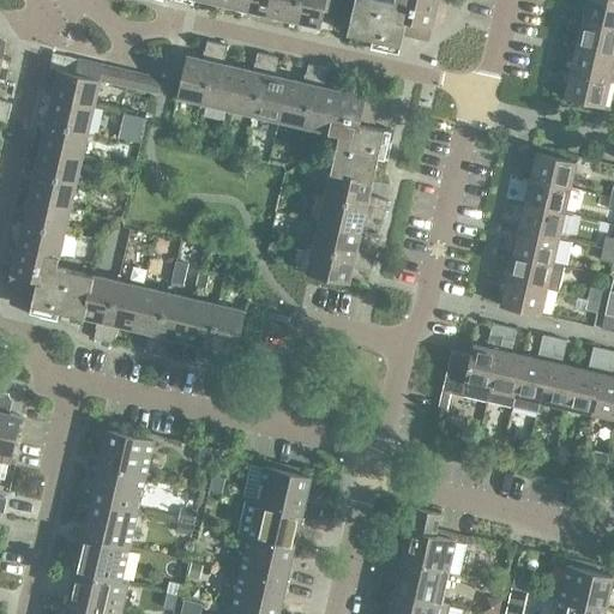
[(268,14),(271,0),(245,0),(242,10),(268,14)]
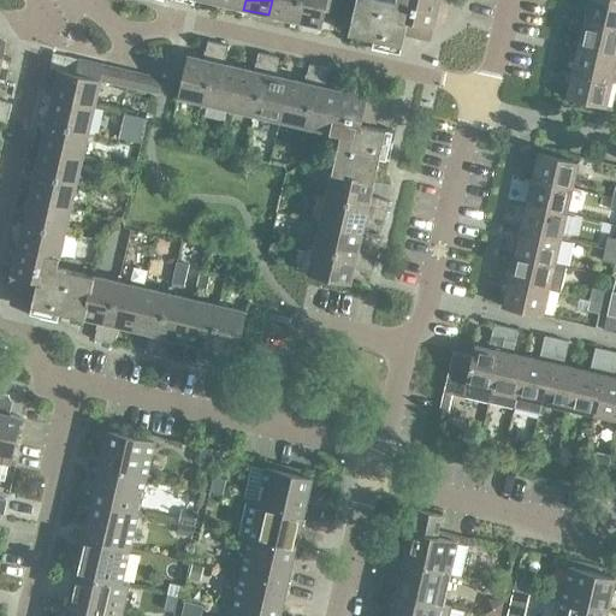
[(294,21),(298,0),(272,0),(268,15),(294,21)]
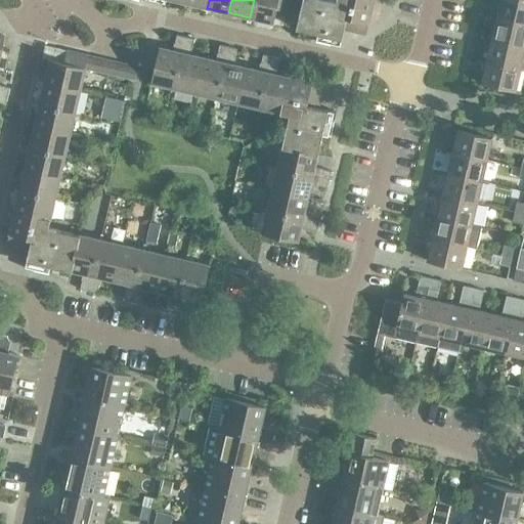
[(254,0),(250,17),(273,23),(276,9),(288,11),(290,0),(254,0)]
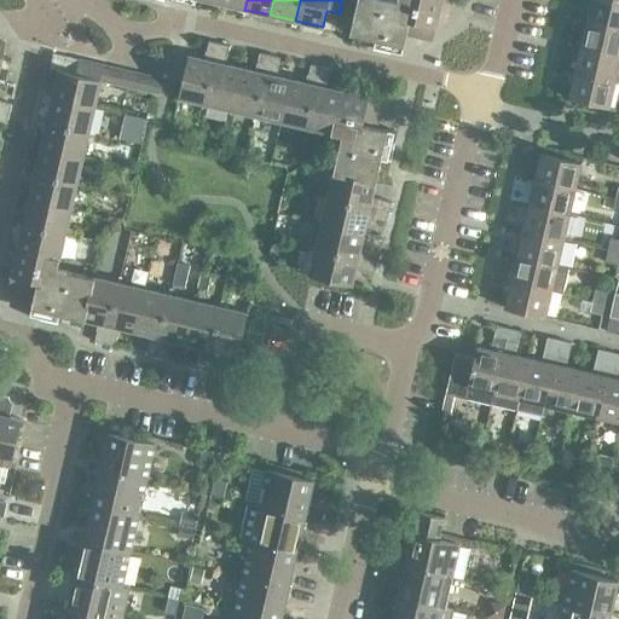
[(432,41),(441,0),(397,0),(357,0),(350,34),(375,39),(372,48),(400,56),(406,29),(414,32),(417,38),(432,41)]
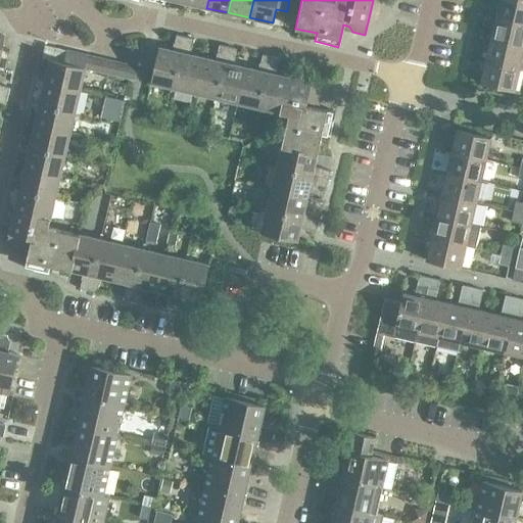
[(522,1),(516,0),(498,0),(494,17),(522,24),(522,1)]
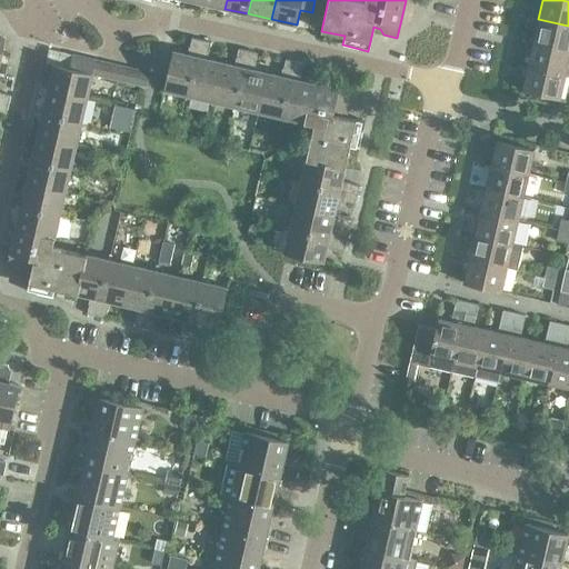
[(568,26),(538,19),(533,42),(568,50),(568,26)]
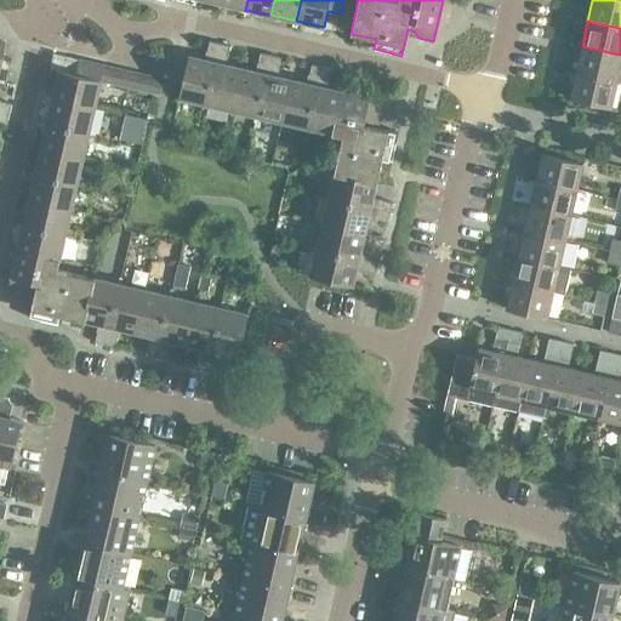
[(204,109),(218,43),(209,41),(206,51),(208,51),(210,57),(210,61),(188,56),(178,98),(203,103),(201,108),(204,109)]
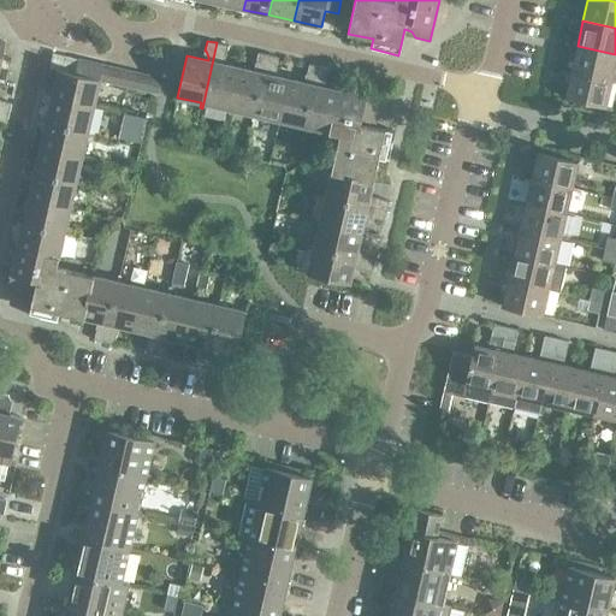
[(229,110),(238,67),(218,63),(219,59),(224,55),(225,55),(227,45),(217,42),(202,108),(203,108),(205,104),(229,110)]
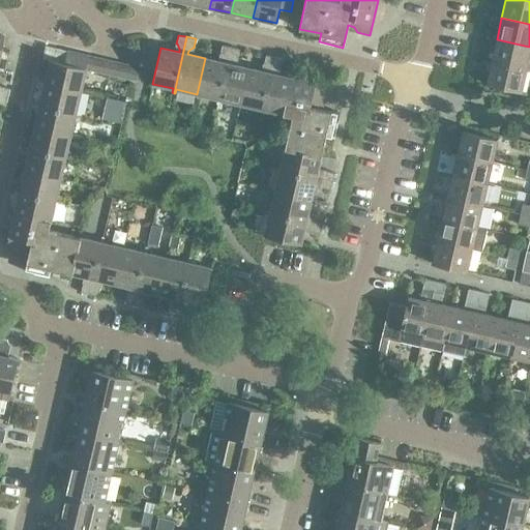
[(529,69),(529,47),(497,39),(492,61),(526,69),(529,69)]
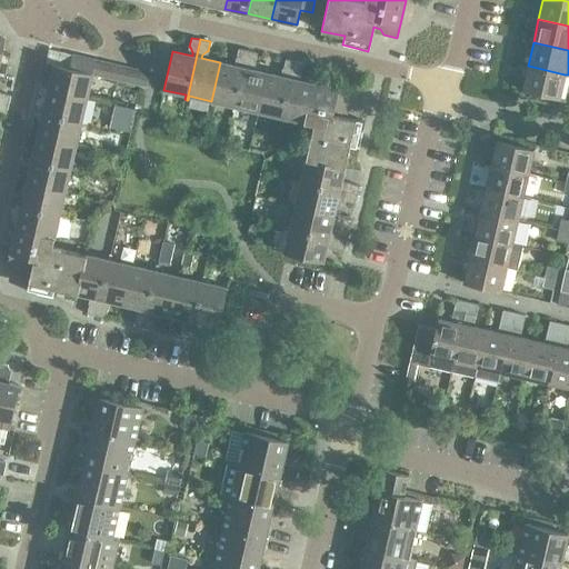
[(233,110),(247,50),(238,49),(236,58),(237,58),(239,63),(239,67),(220,62),(211,101),(232,106),(231,110),(233,110)]
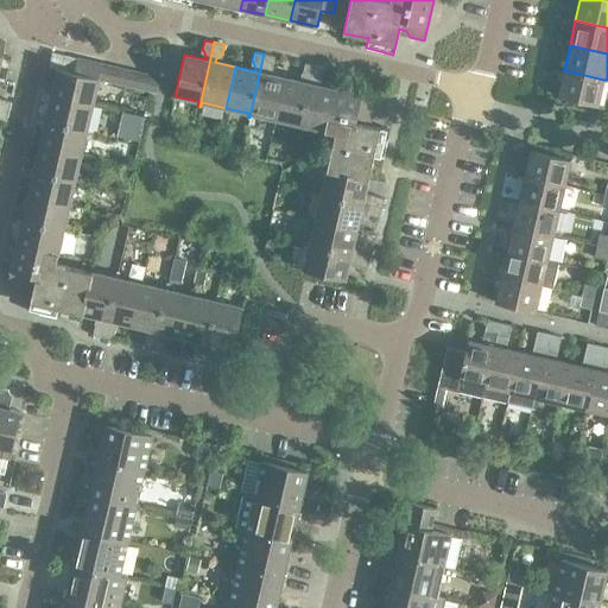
[(276,119),(285,78),(265,74),(266,70),(271,67),(272,67),(274,56),(264,54),(249,118),(252,119),(253,114),(276,119)]
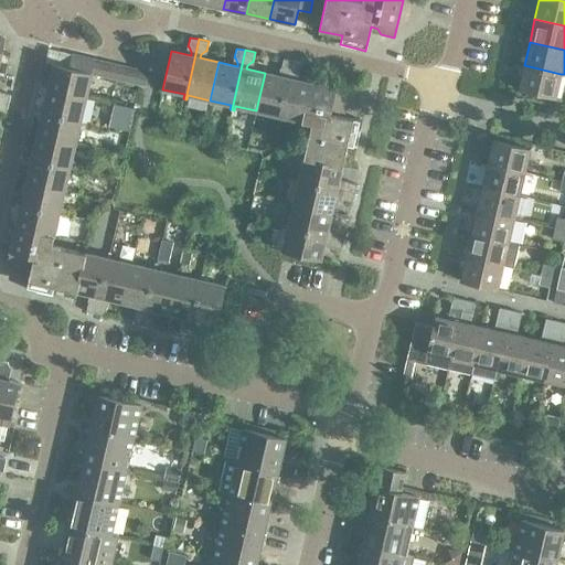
[(76,68),(80,56),(72,54),(68,67),(76,68)]
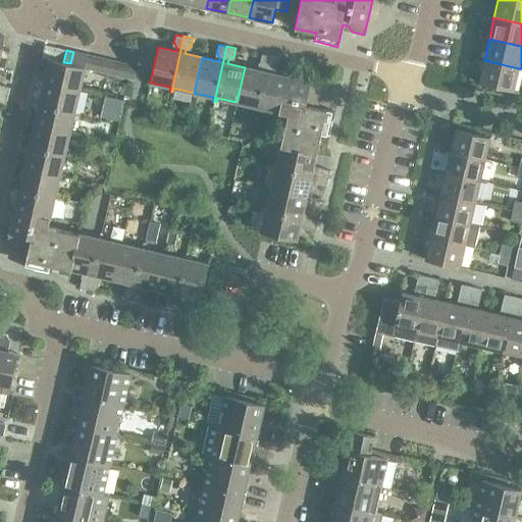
[(77,65),(81,53),(73,52),(70,63),(77,65)]
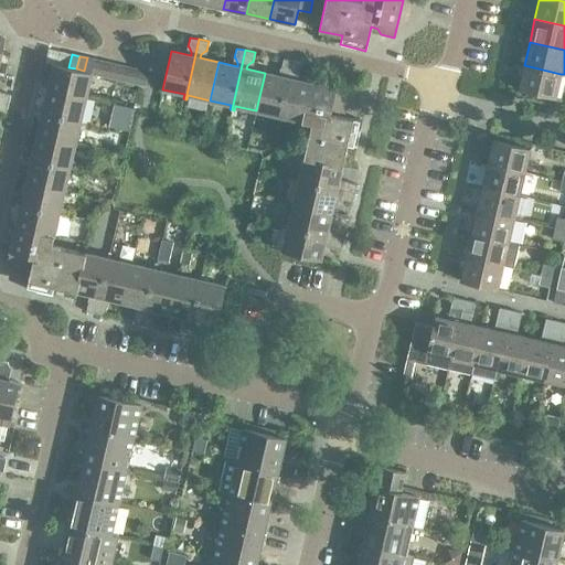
[(92,73),(95,60),(87,57),(84,71),(92,73)]
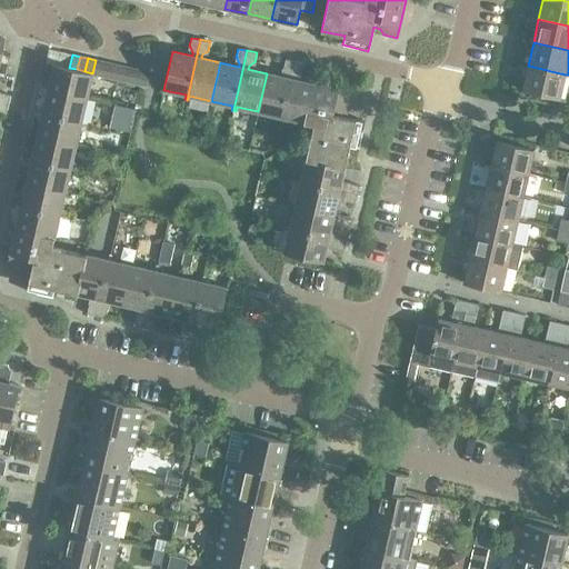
[(280,121),(295,61),(286,59),(282,69),(283,69),(287,75),(286,78),(267,73),(258,111),(280,117),(279,120),(280,121)]
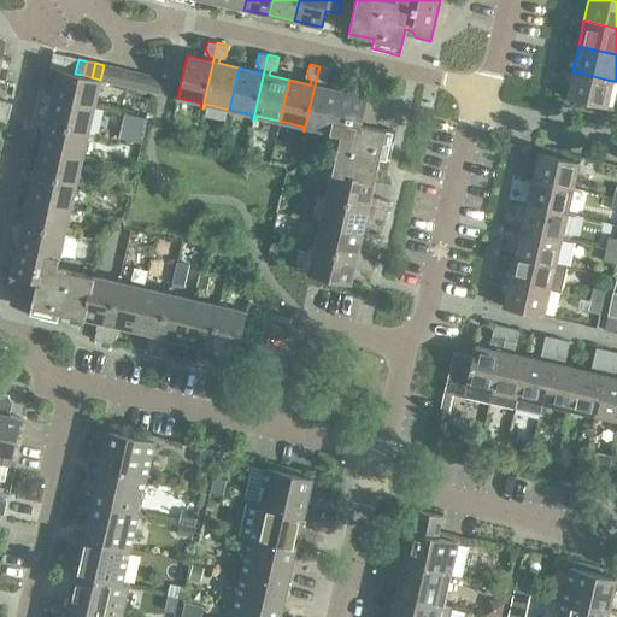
[(109,82),(112,68),(104,65),(100,80),(109,82)]
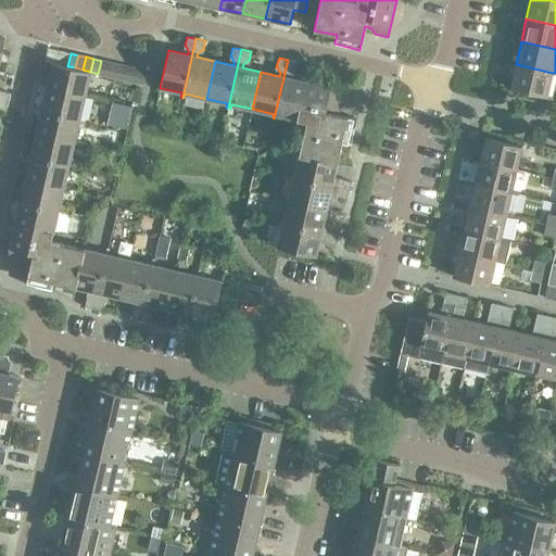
[(297,119),(305,81),(288,78),(289,75),(293,72),(294,72),(297,62),(288,60),(274,118),(276,118),(277,114),(297,119)]
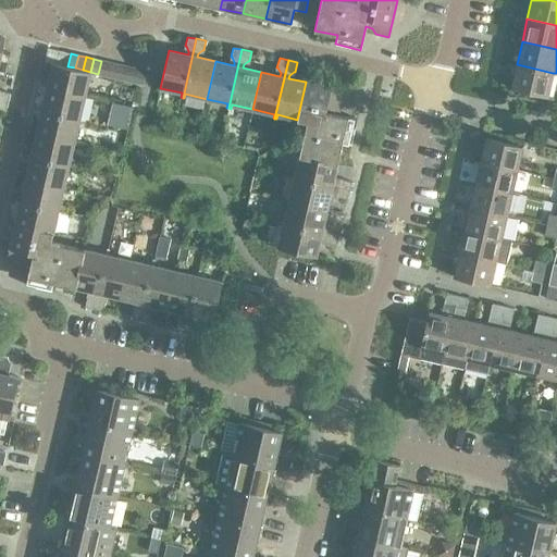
[(106,75),(109,62),(101,61),(98,74),(106,75)]
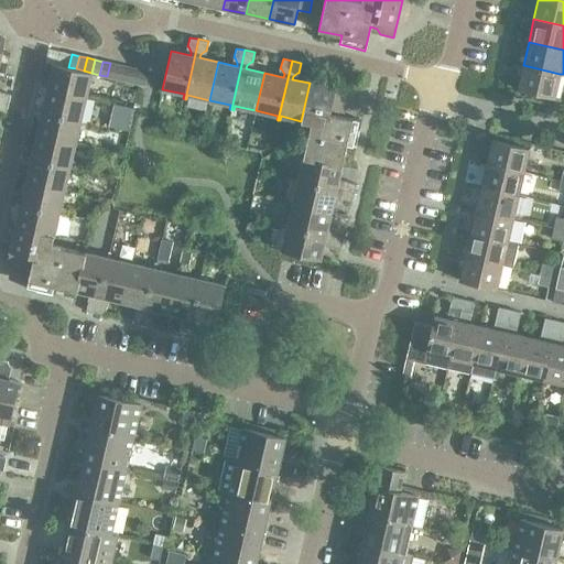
[(115,78),(118,65),(110,63),(107,76),(115,78)]
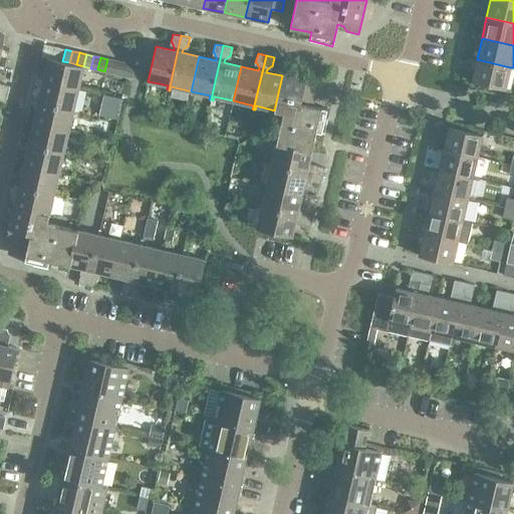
[(83,66),(76,64),(69,62),(62,61),(48,58),(43,80),(78,88),(83,66)]
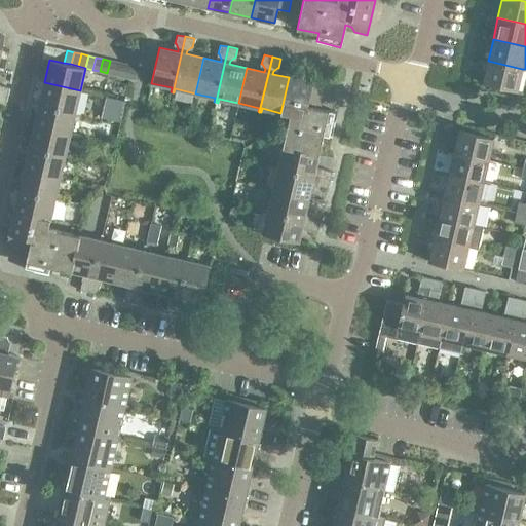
[(114,75),(117,63),(110,61),(107,73),(114,75)]
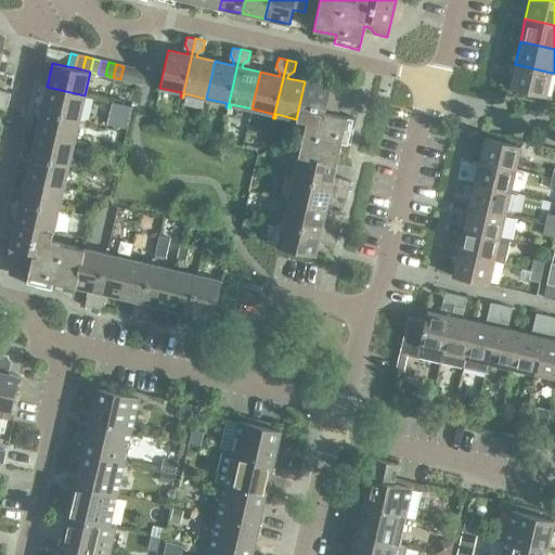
[(545,97),(551,73),(515,64),(510,88),(545,97)]
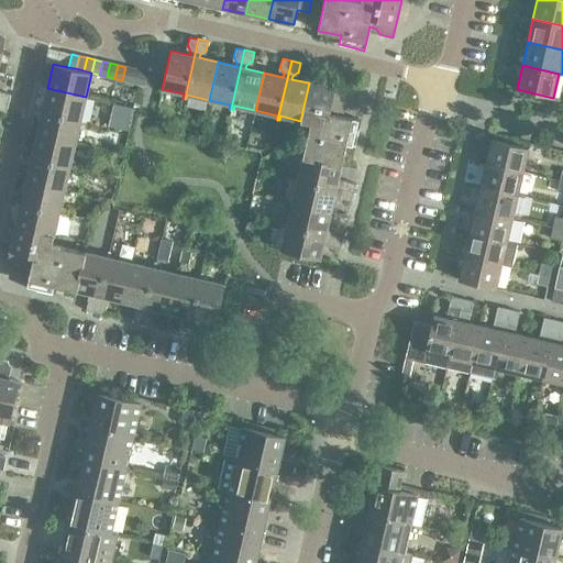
[(130,81),(133,68),(125,67),(122,80),(130,81)]
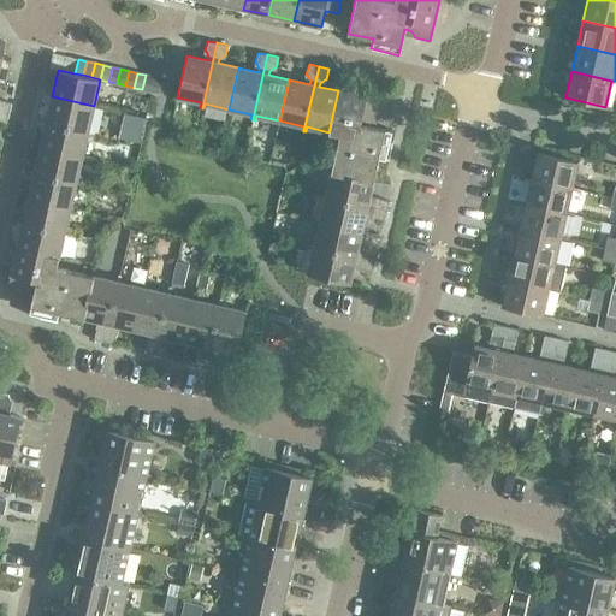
[(150,92),(154,77),(146,75),(142,89),(150,92)]
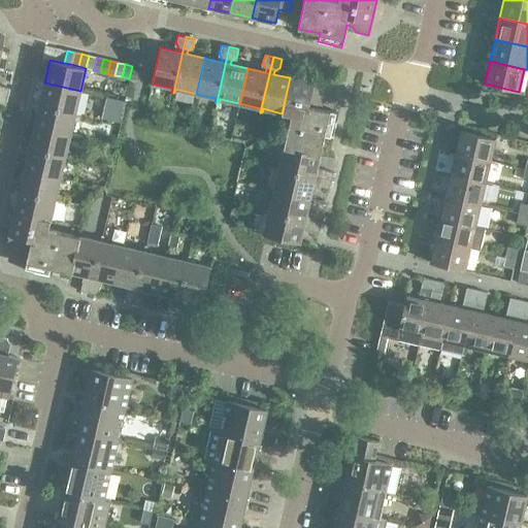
[(136,80),(139,67),(132,66),(129,78),(136,80)]
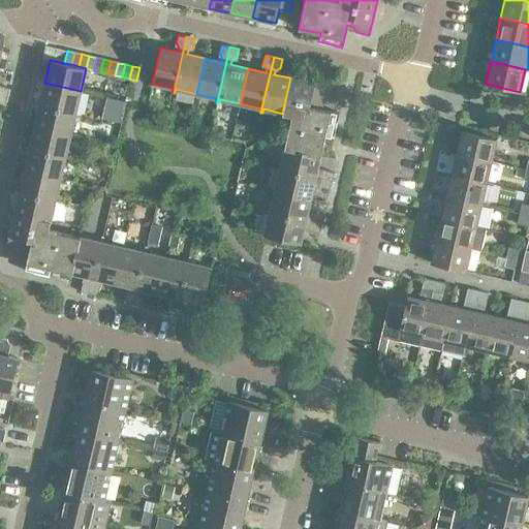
[(327,86),(290,78),(282,114),(291,116),(284,147),(320,155),(324,134),(333,136),(339,113),(316,107),(318,102),(323,98),(327,86)]
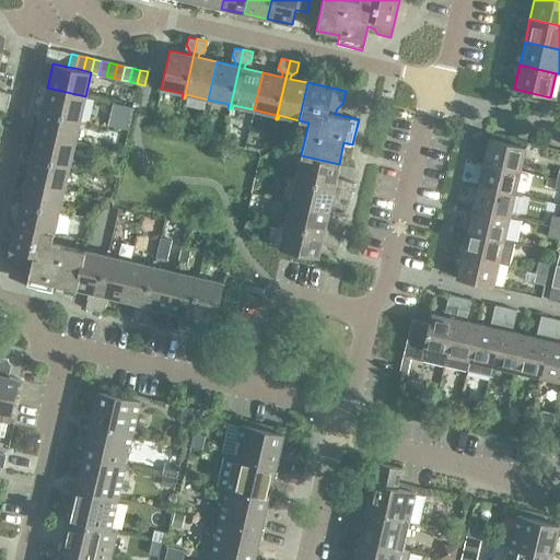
[(123,85),(119,98),(131,101),(135,89),(123,85)]
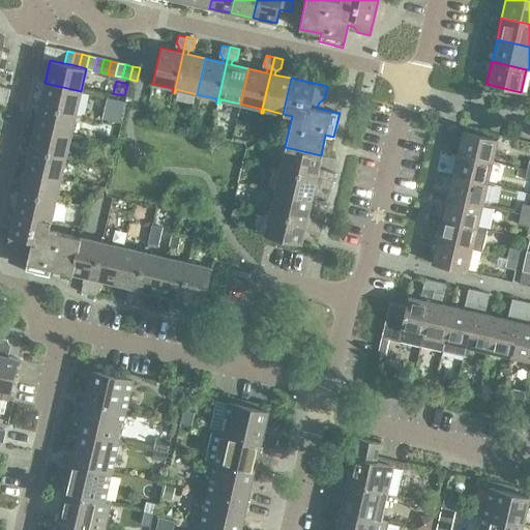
[(77,111),(81,91),(45,83),(39,105),(80,114),(80,112),(77,111)]
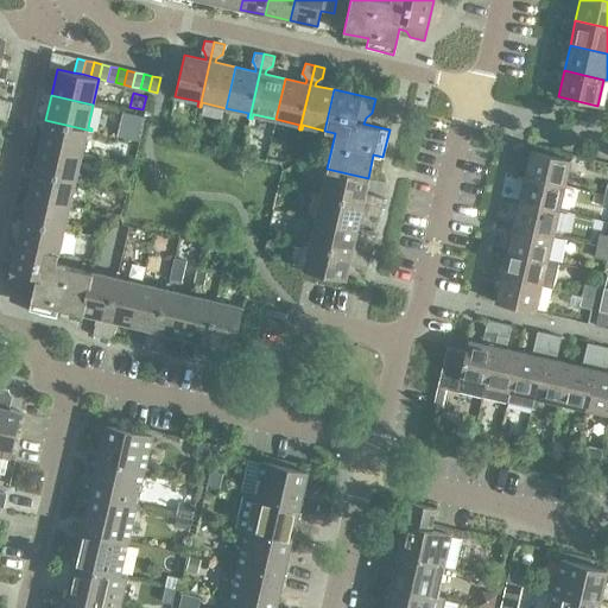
[(0,109),(8,112),(11,101),(0,100),(0,99),(0,109)]
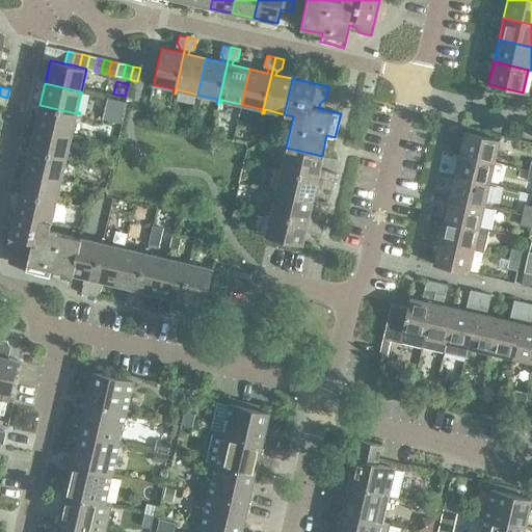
[(80,115),(80,114),(40,105),(34,127),(71,135),(76,114),(80,115)]
